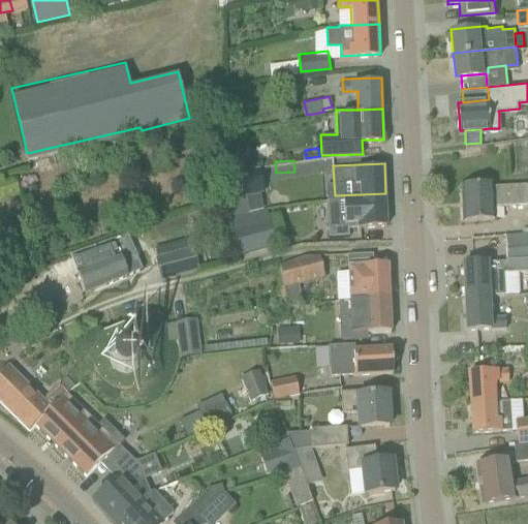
[(228,196),(230,212),(249,209),(246,190),(260,188),(264,187),(258,166),(228,173),(234,195),(228,196)]
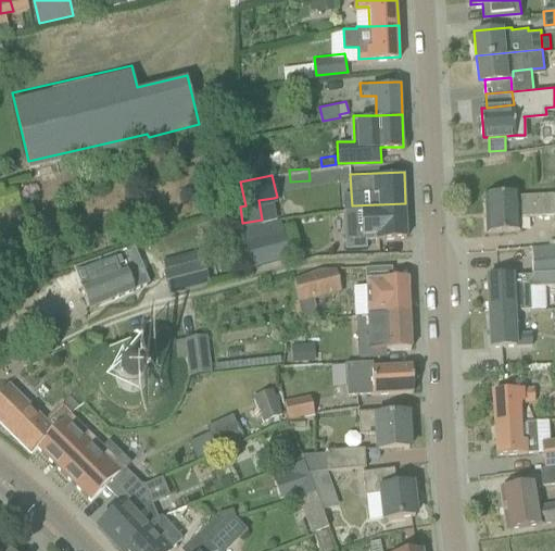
[(517,191),(507,192),(486,193),(488,229),(520,228),(519,214),(554,212),(554,211),(553,193),(553,192),(518,195),(517,191)]
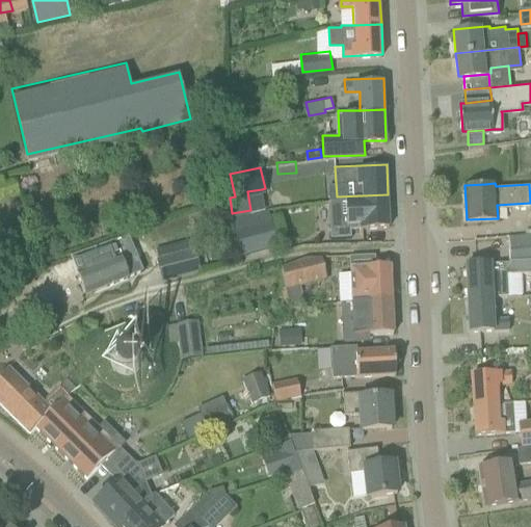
[(262,189),(247,191),(250,210),(265,208),(262,189)]
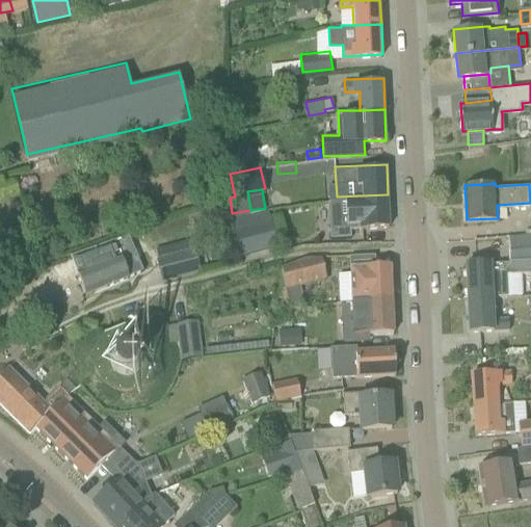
[(388,194),(337,196),(330,196),(333,235),(352,234),(352,227),(390,225),(388,194)]
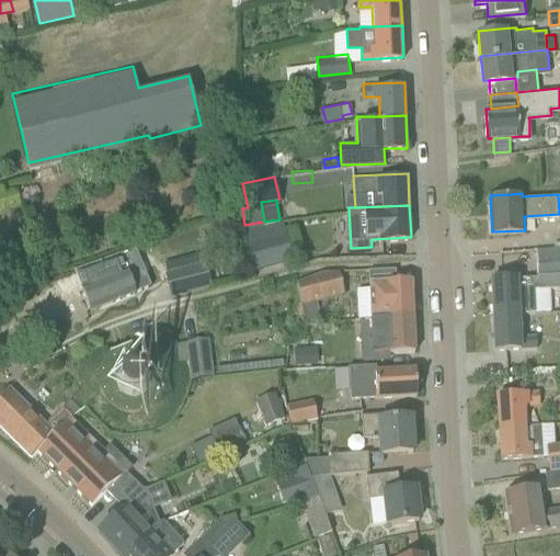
[(264,222),(244,225),(246,228),(244,228),(252,267),(290,256),(285,234),(283,219),(280,219),(264,222)]
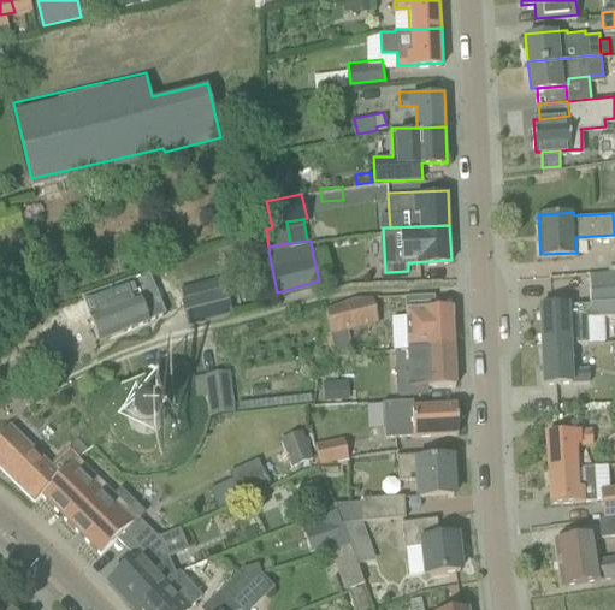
[(0,291),(15,282),(5,266),(0,268),(0,291)]
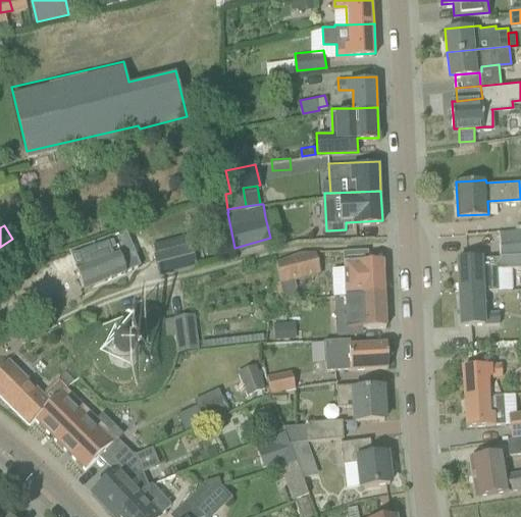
[(457,257),(459,290),(481,289),(513,288),(512,265),(520,264),(520,226),(498,228),(500,254),(457,257)]
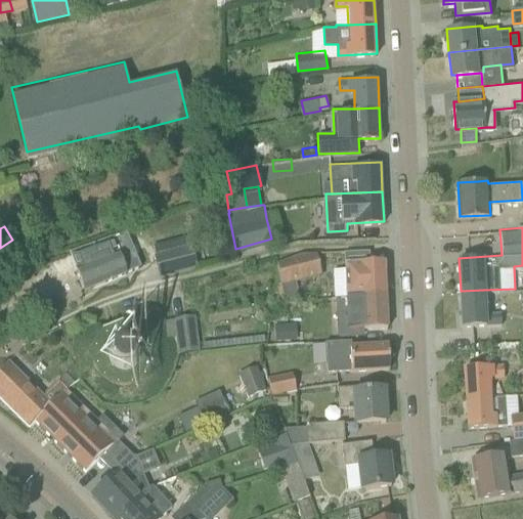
[(76,265),(77,268),(85,288),(138,265),(129,244),(76,265)]
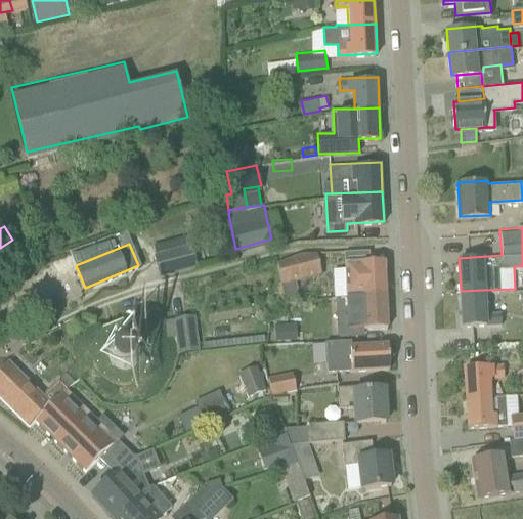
[(191,244),(156,254),(161,274),(197,264),(191,244)]
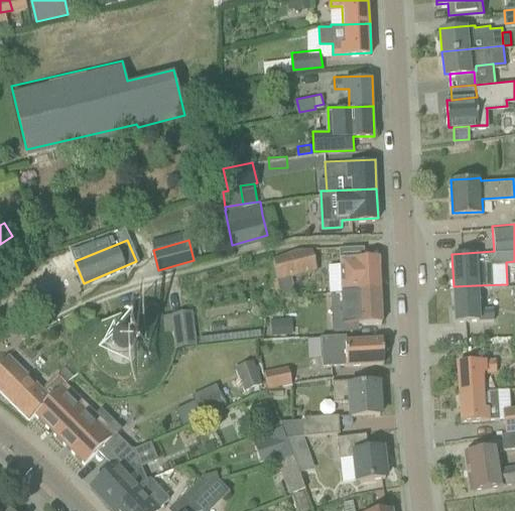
[(293,251),(274,257),(277,273),(315,265),(312,249),(293,251)]
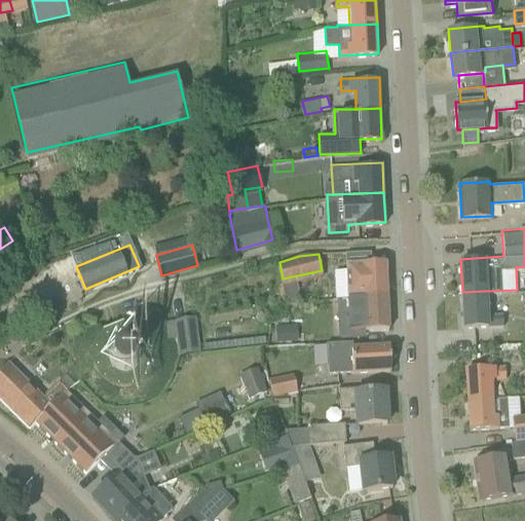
[(347,261),(347,273),(348,295),(364,294),(387,293),(385,259),(347,261)]
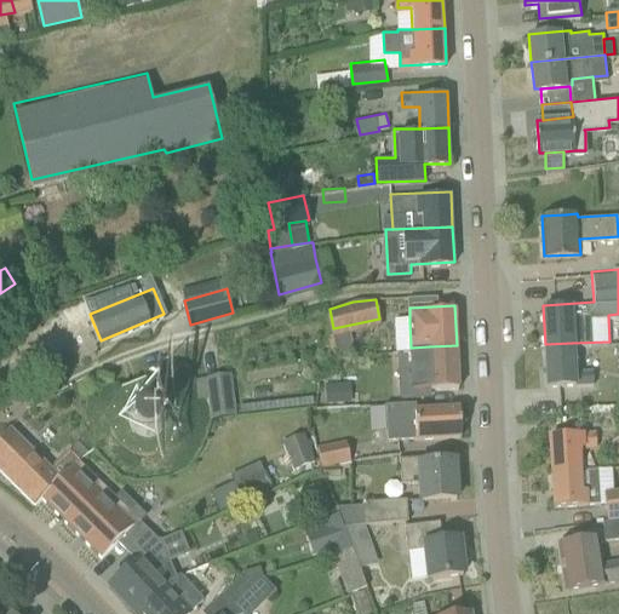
[(334,336),(339,356),(355,354),(350,332),(334,336)]
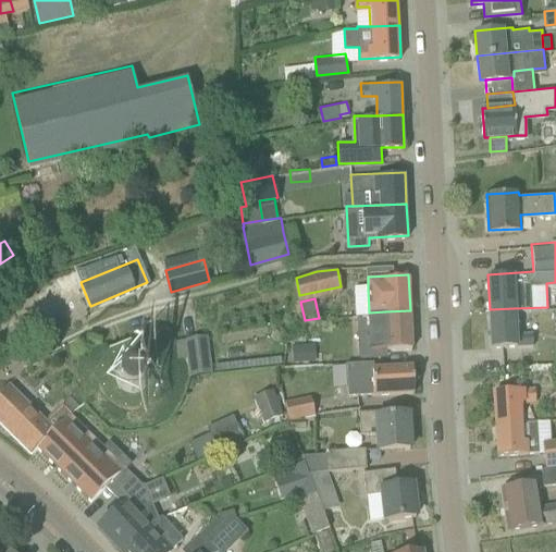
[(514,308),(490,309),(491,345),(532,343),(531,331),(515,332),(514,308)]
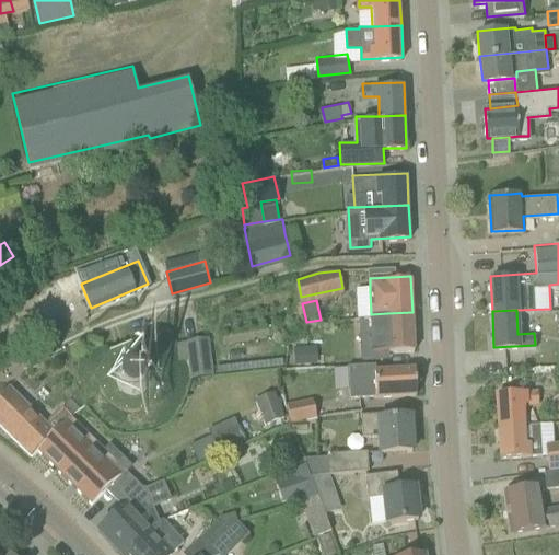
[(371,314),(361,314),(362,357),(389,357),(388,348),(414,347),(412,312),(387,313),(371,314)]
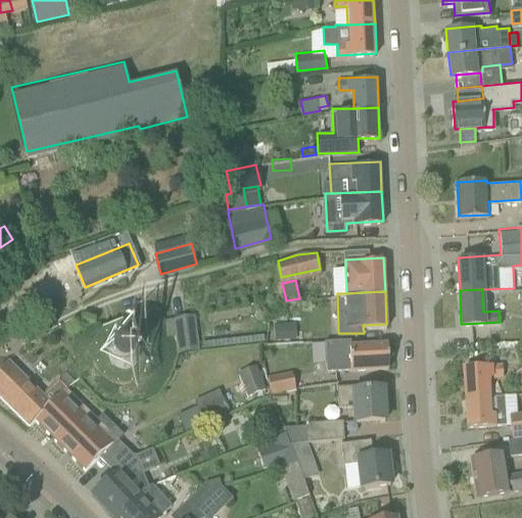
[(178,350),(197,348),(193,314),(174,317),(178,350)]
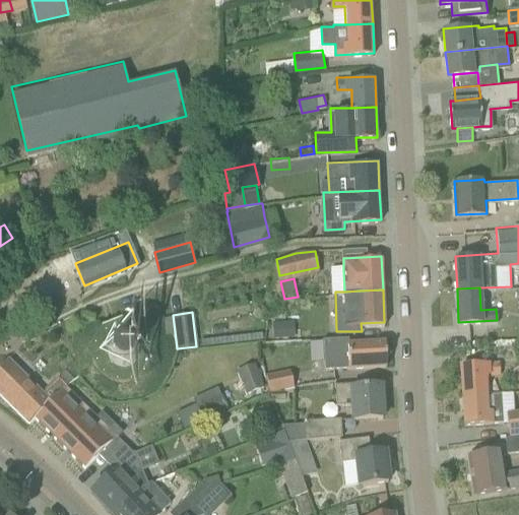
[(272,335),(293,335),(293,319),(272,320),(272,335)]
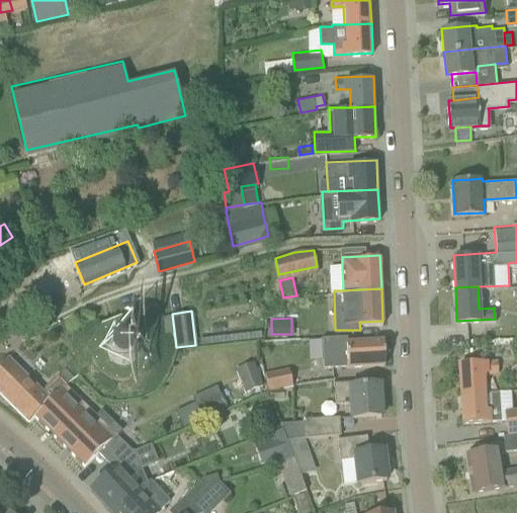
[(124,360),(126,359),(128,359),(131,358),(132,357),(134,355),(135,354),(136,353),(137,351),(138,349),(138,348),(139,345),(138,343),(138,341),(138,340),(137,338),(136,336),(135,334),(134,333),(132,332),(128,330),(127,330),(124,329),(123,329),(120,329),(118,330),(116,330),(115,331),(113,332),(112,333),(110,335),(109,336),(108,338),(107,341),(107,342),(107,345),(107,347),(107,348),(108,350),(108,352),(109,353),(111,355),(112,356),(114,358),(115,358),(118,359),(120,360),(122,360),(124,360)]
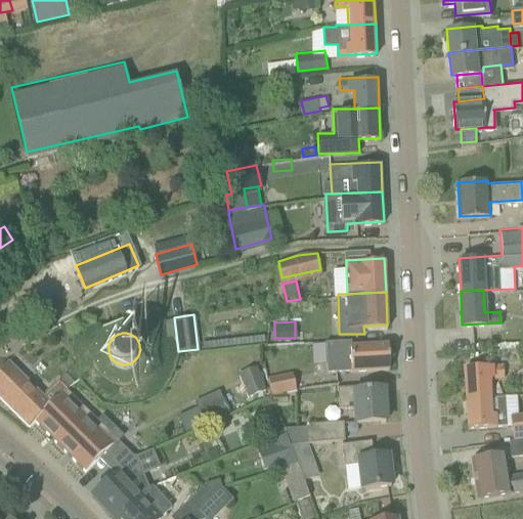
[(389,368),(387,342),(351,344),(350,339),(336,340),(336,355),(327,355),(328,371),(389,368)]
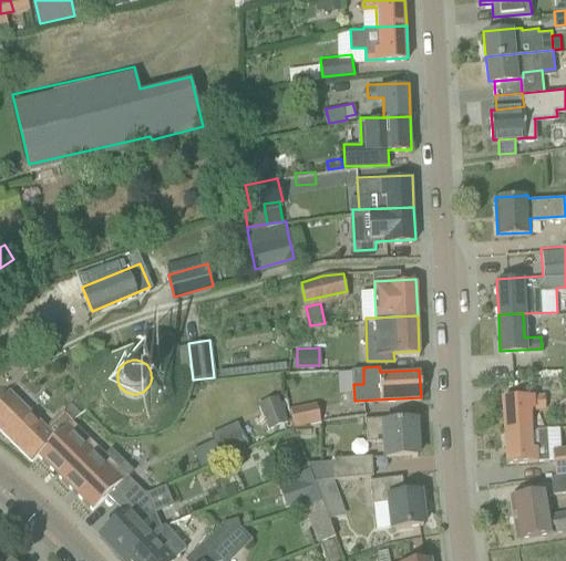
[(0,426),(32,459),(39,453),(73,418),(72,418),(74,415),(64,406),(44,425),(8,390),(0,396),(0,426)]
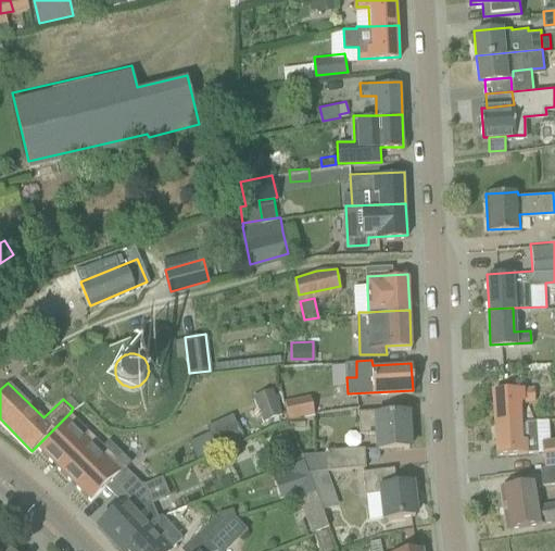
[(281,413),(270,386),(255,392),(265,420),(281,413)]
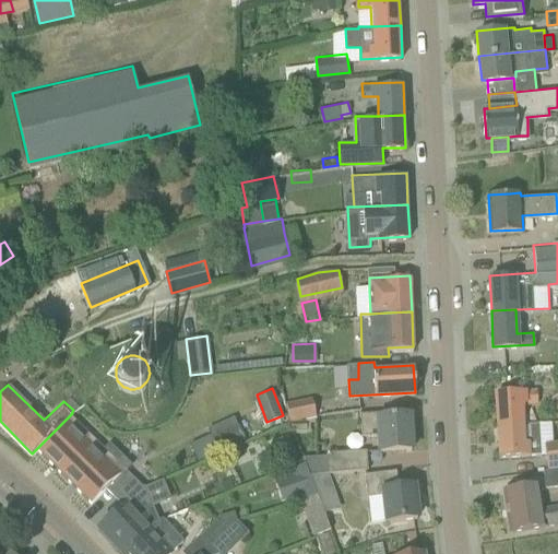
[(495,392),(496,423),(522,422),(521,402),(536,401),(535,389),(495,392)]
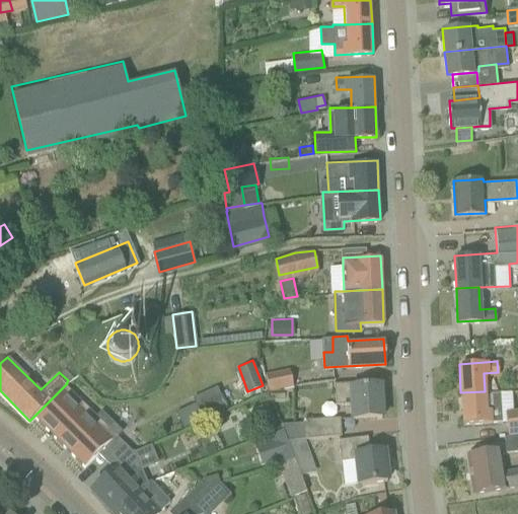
[(293,384),(290,368),(267,372),(271,389),(293,384)]
